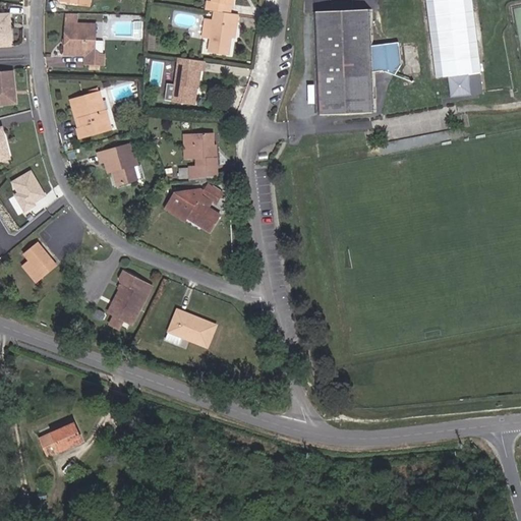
[(216,0),(216,4),(211,3),(210,11),(216,12),(230,14),(231,6),(235,7),(235,0),(216,0)]
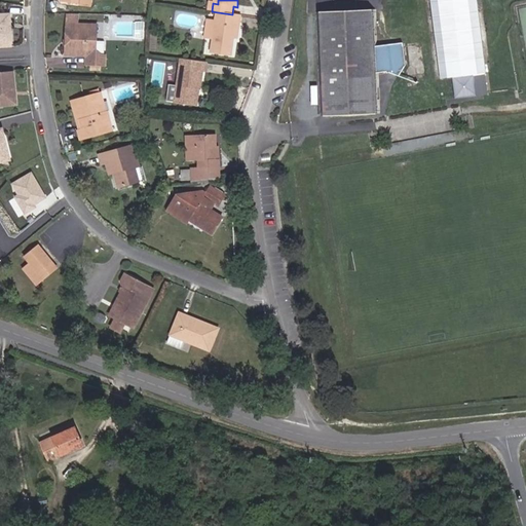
[(374,10),(315,13),(324,116),(383,111),(380,70),(389,69),(393,69),(405,74),(407,71),(406,61),(404,42),(403,40),(387,41),(377,43),(374,10)]
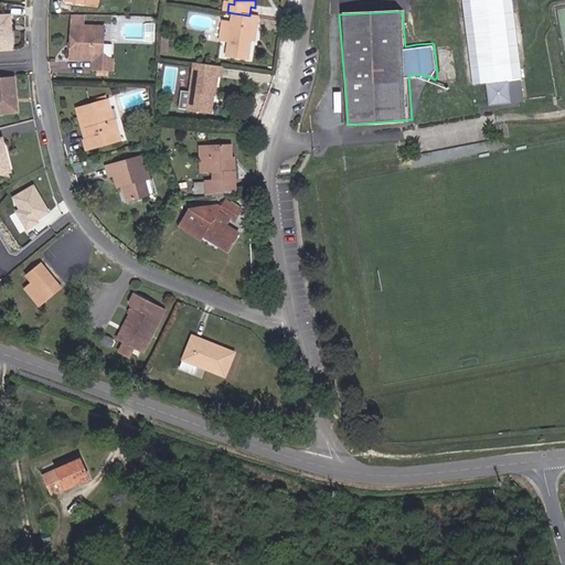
[(0,52),(12,52),(11,13),(0,12),(0,52)]
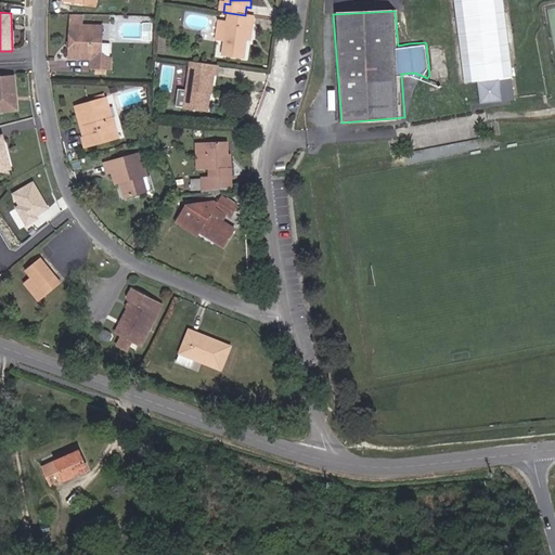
[(245,15),(230,13),(229,26),(218,24),(216,44),(226,46),(224,55),(243,59),(248,29),(253,30),(255,16),(245,15)]
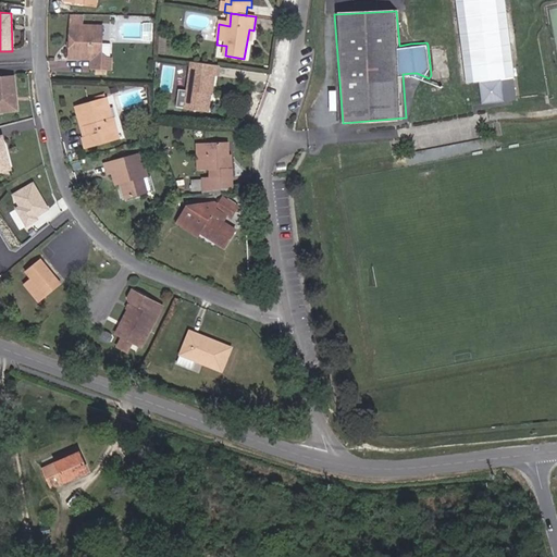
[(99,45),(99,27),(84,26),(85,15),(72,15),(70,58),(94,59),(93,71),(96,71),(106,72),(113,72),(113,60),(111,60),(103,59),(103,45),(99,45)]
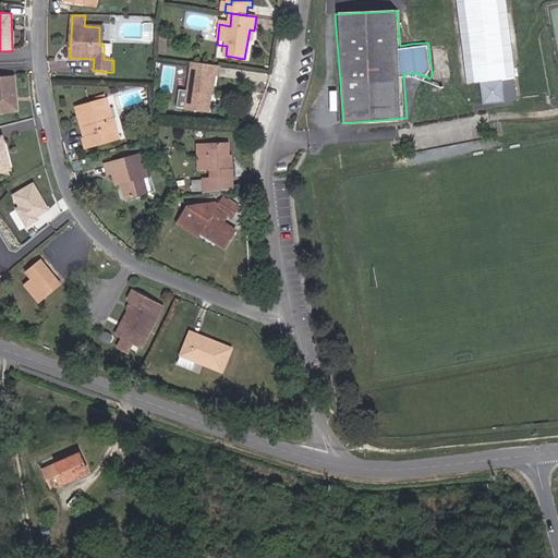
[(209,95),(214,96),(216,77),(220,77),(221,65),(194,62),(190,93),(187,110),(187,111),(206,114),(209,95)]
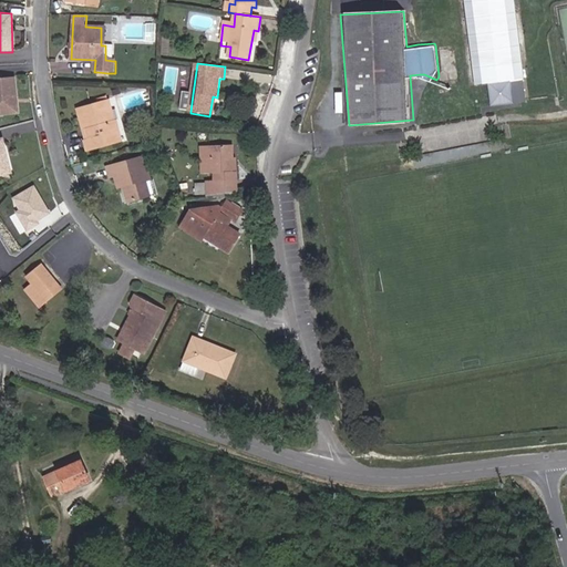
[(14,80),(0,80),(0,115),(17,115),(14,80)]
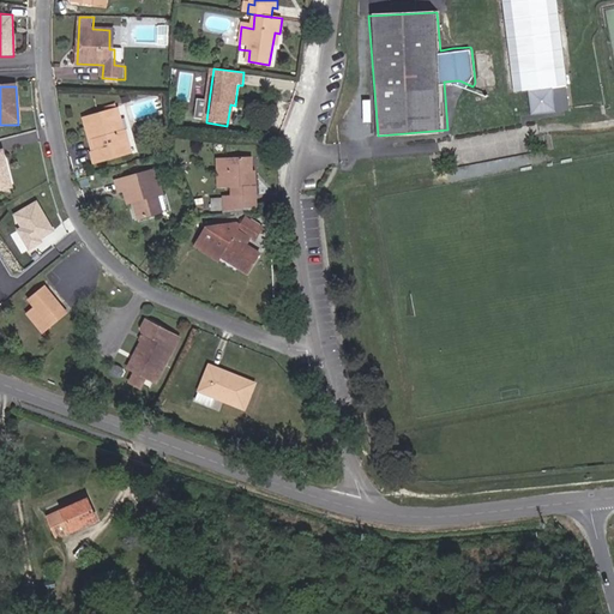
[(529,91),(531,114),(555,112),(553,89),(529,91)]
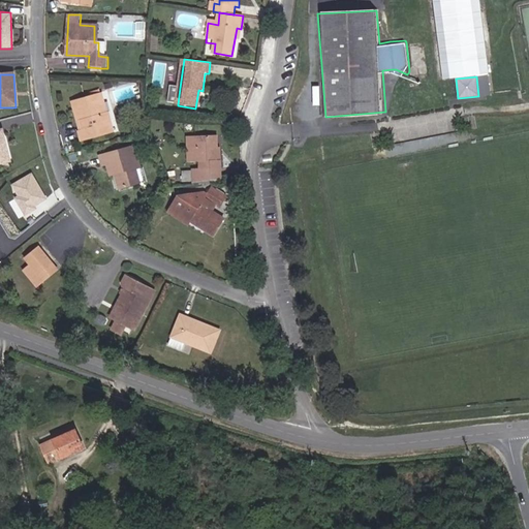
[(178,104),(180,88),(172,87),(169,103),(178,104)]
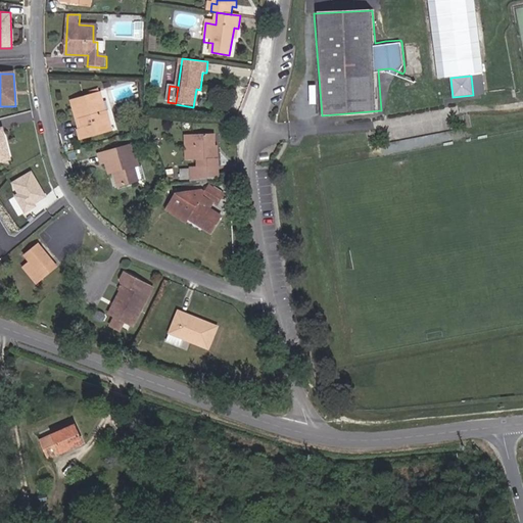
[(99,91),(93,92),(99,110),(104,108),(99,91)]
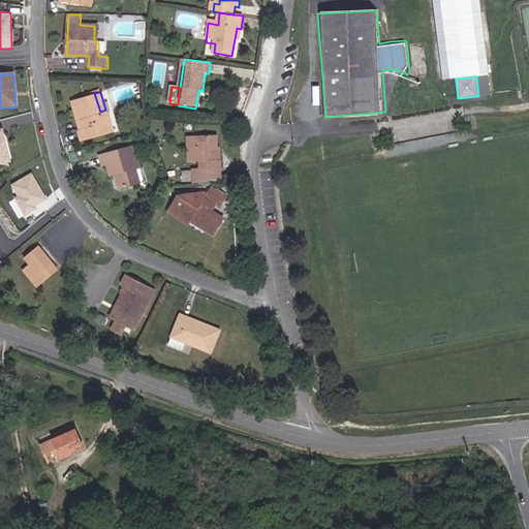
[(107,109),(105,110),(100,112),(94,93),(70,99),(74,112),(78,112),(82,128),(78,129),(81,138),(114,130),(107,109)]
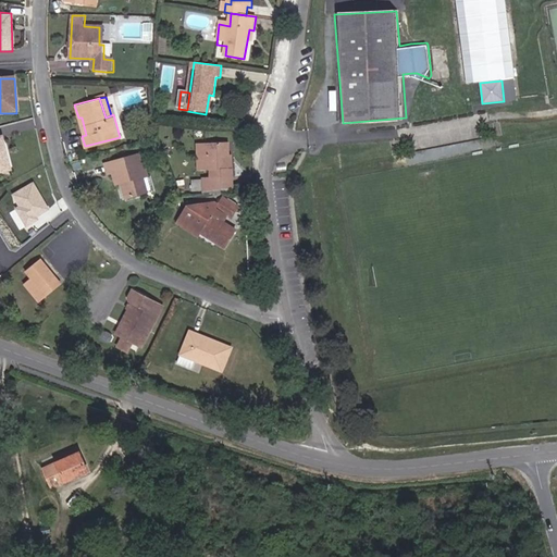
[(482,104),(409,124),(417,149),(422,147),(421,143),(482,126),(483,131),(489,128),(482,104)]
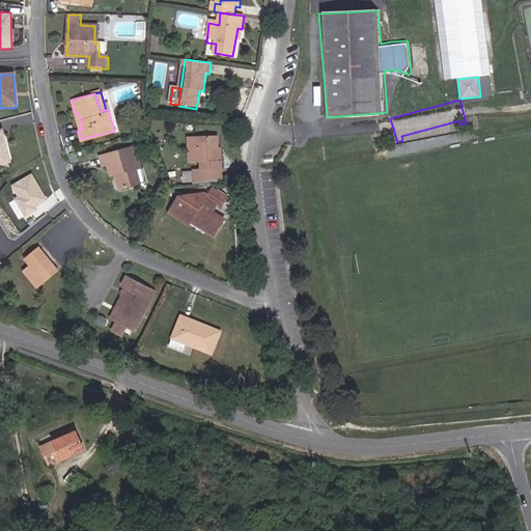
[(401,136),(402,140),(460,124),(459,120),(401,136)]
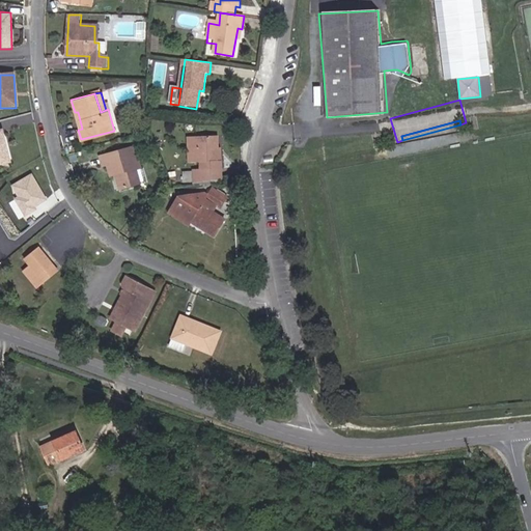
[(0,164),(9,163),(6,150),(0,146),(0,143),(4,143),(2,132),(0,132),(0,164)]
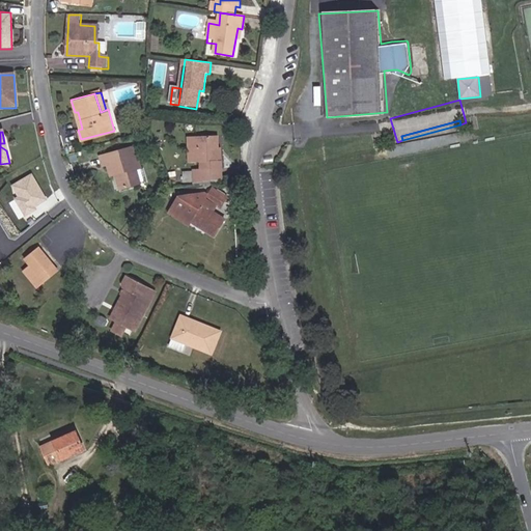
[(217,159),(216,147),(215,133),(191,135),(193,162),(197,162),(197,168),(193,169),(194,184),(221,179),(220,159),(217,159)]
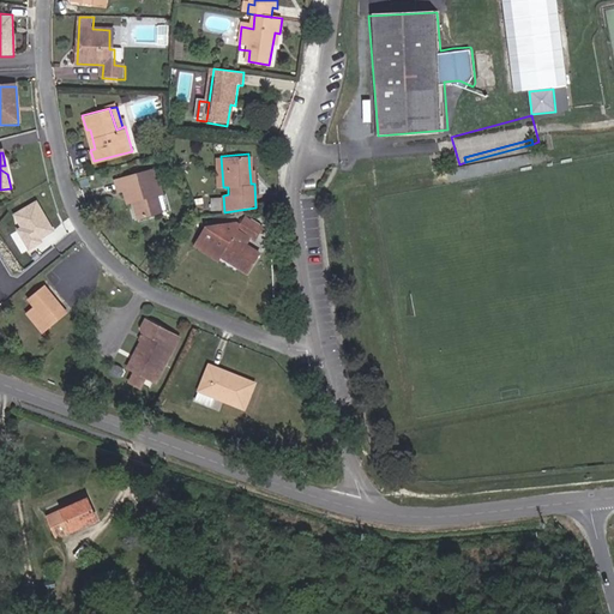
[(127,185),(130,192),(136,190),(138,194),(146,212),(167,202),(161,190),(163,188),(160,179),(157,180),(150,164),(114,180),(118,190),(127,185)]
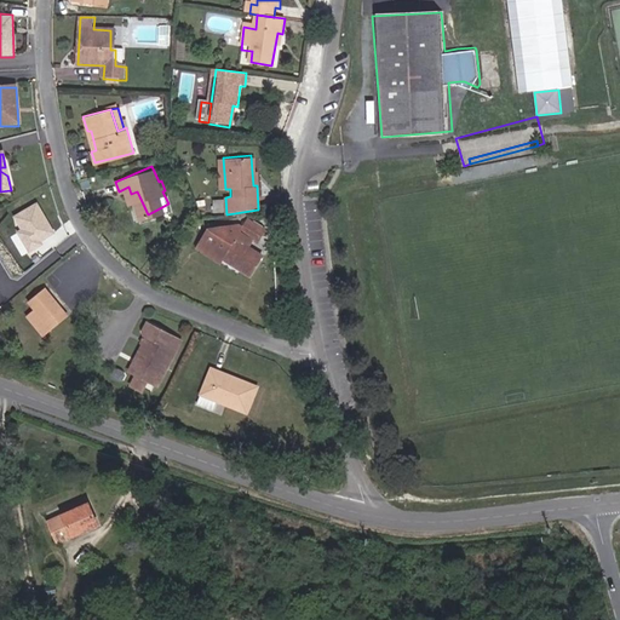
[(55,231),(36,201),(12,216),(17,234),(30,252),(44,244),(42,241),(55,231)]
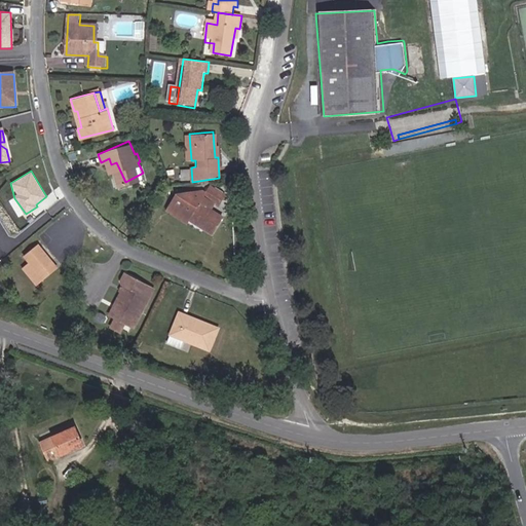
[(178,197),(174,203),(194,216),(191,222),(214,235),(224,218),(211,211),(215,204),(220,207),(226,196),(211,187),(207,194),(203,192),(183,200),(178,197)]
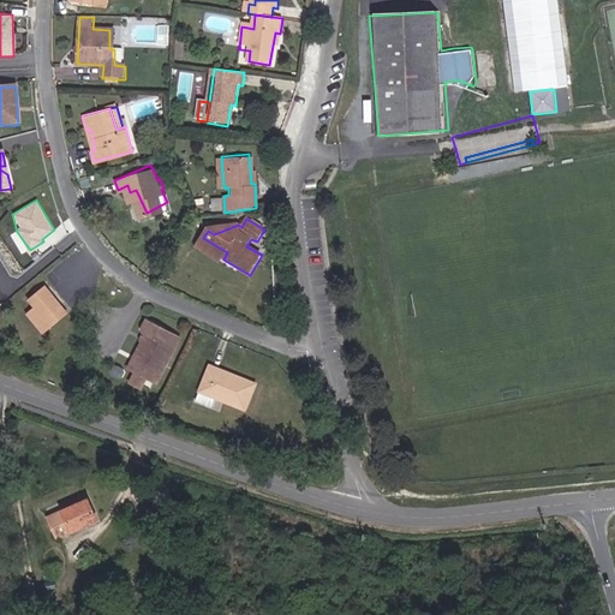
[(60,306),(43,288),(29,302),(35,309),(28,316),(45,334),(52,327),(46,320),(60,306)]
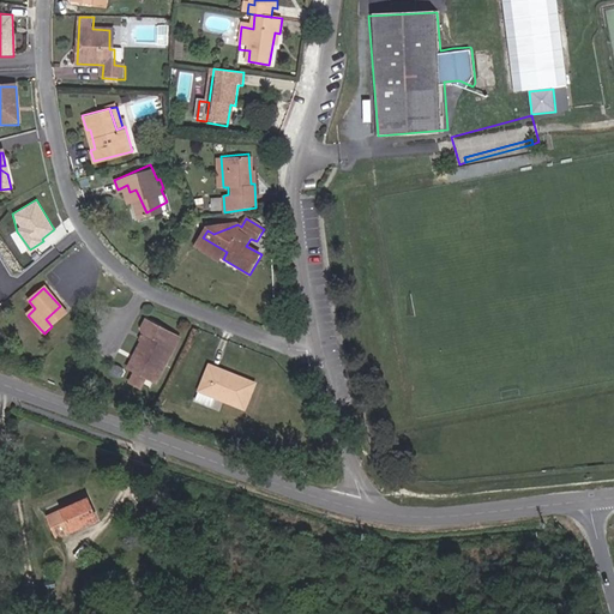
[(60,306),(46,319),(52,326),(66,313),(60,306)]
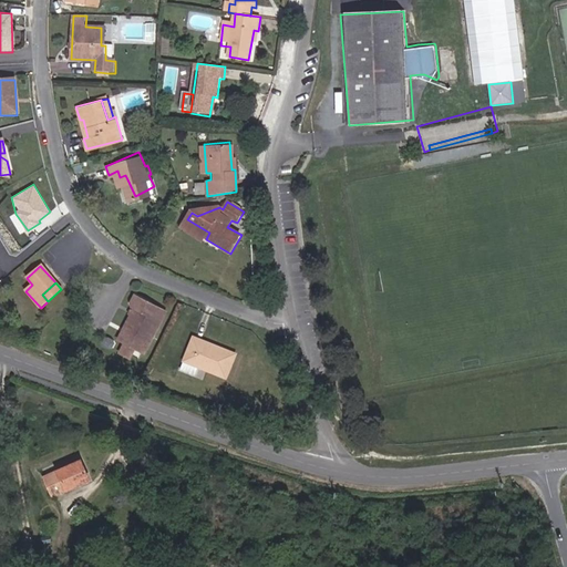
[(144,352),(165,312),(133,296),(130,303),(130,306),(131,308),(132,309),(133,309),(123,329),(131,332),(125,342),(120,352),(130,358),(135,348),(144,352)]
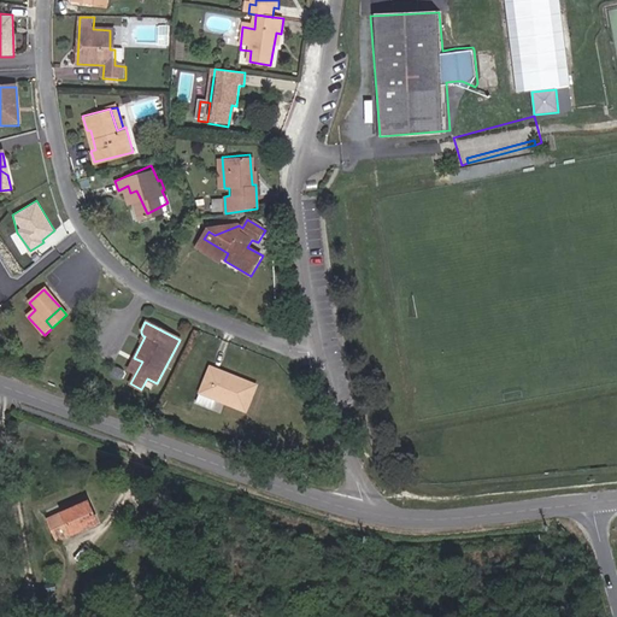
[(136,372),(142,362),(134,358),(129,369),(136,372)]
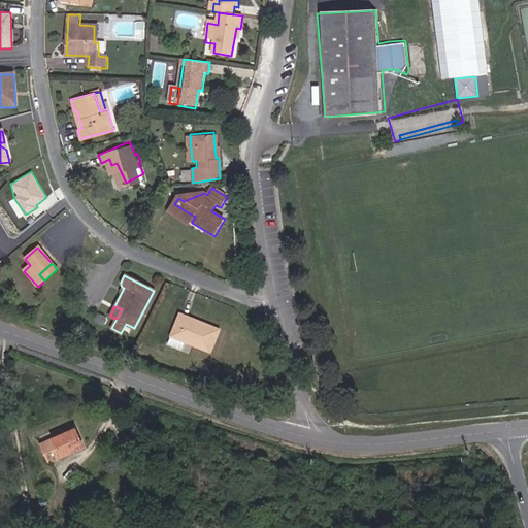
[(199,320),(178,312),(170,335),(210,350),(218,329),(203,325),(203,327),(198,325),(199,320)]
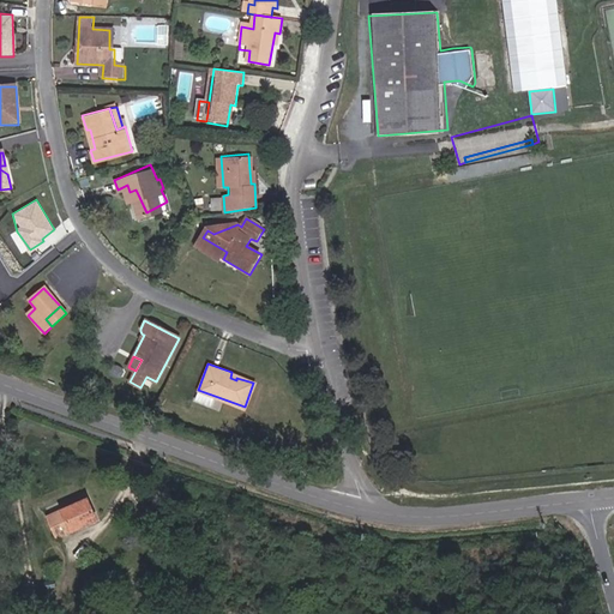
[(254,380),(232,372),(230,378),(236,380),(236,378),(253,383),(254,380)]
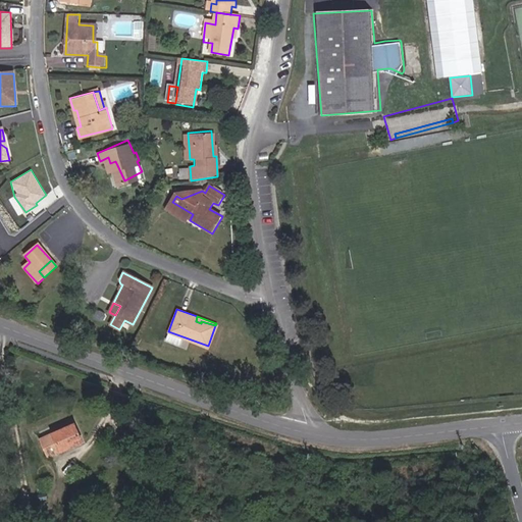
[(83,441),(74,424),(53,434),(54,434),(42,439),(49,456),(60,451),(61,452),(83,441)]
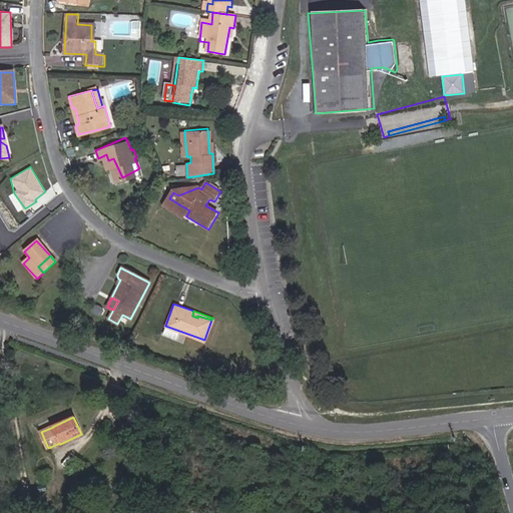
[(39,512),(37,499),(26,501),(28,512),(39,512)]
